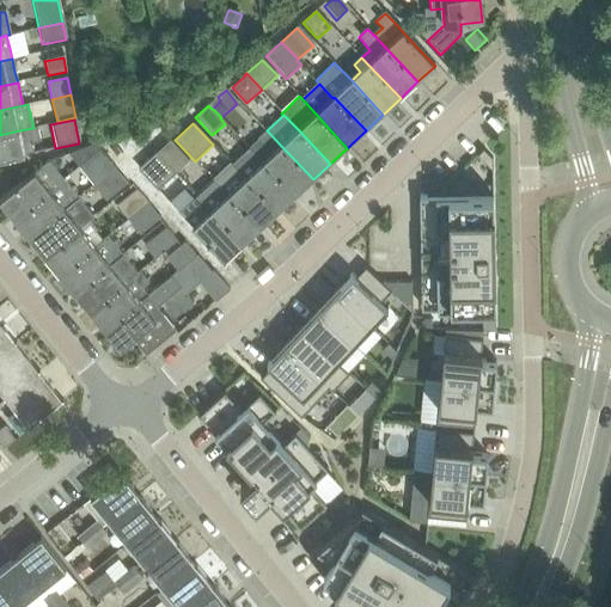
[(31,143),(41,141),(37,128),(34,128),(19,130),(0,135),(0,161),(25,155),(25,153),(34,152),(31,143)]
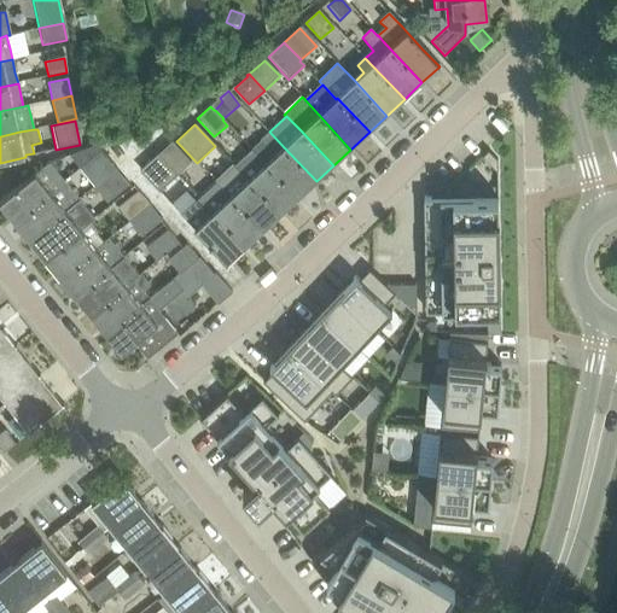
[(298,198),(316,181),(284,147),(269,132),(251,149),(258,156),(298,198)]
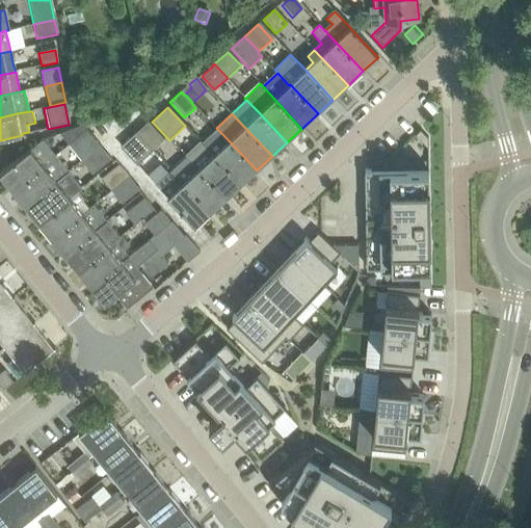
[(136,133),(153,151),(164,141),(148,123),(136,133)]
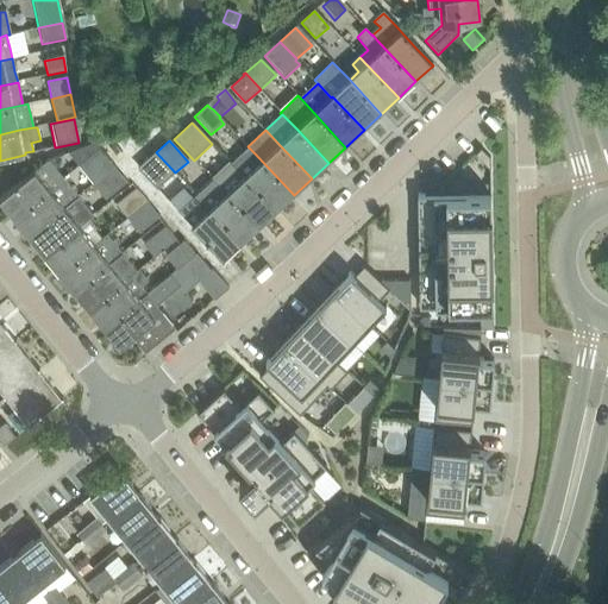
[(68,156),(77,168),(99,150),(94,144),(68,156)]
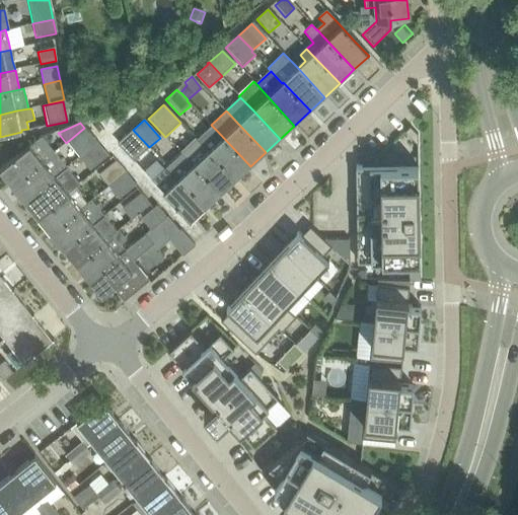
[(211,125),(196,139),(208,151),(235,180),(250,166),(217,131),(211,125)]
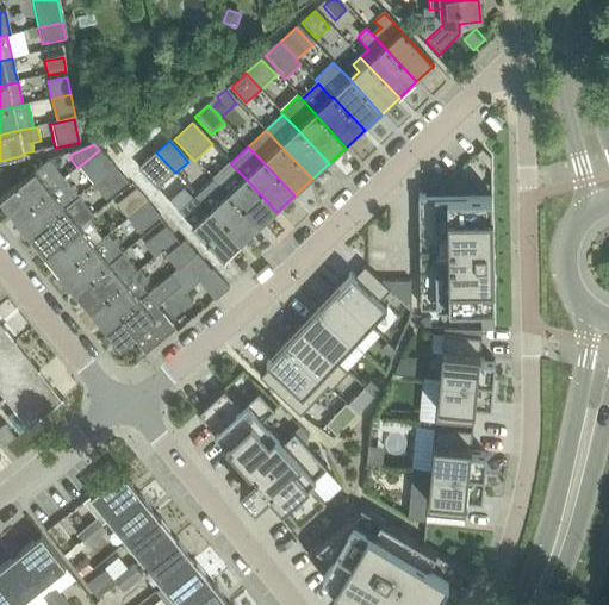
[(92,186),(115,169),(99,150),(78,168),(92,186)]
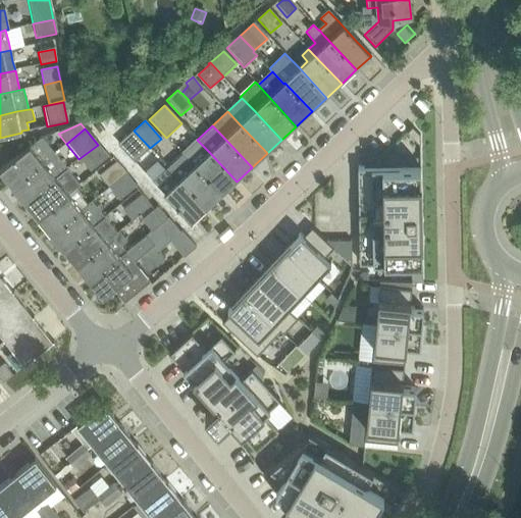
[(407,134),(420,148),(420,136),(412,128),(407,134)]
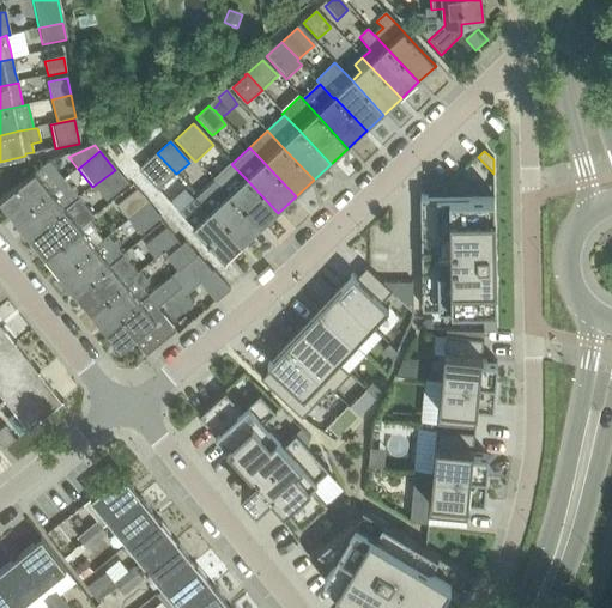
[(157,153),(138,170),(157,192),(176,174),(157,153)]
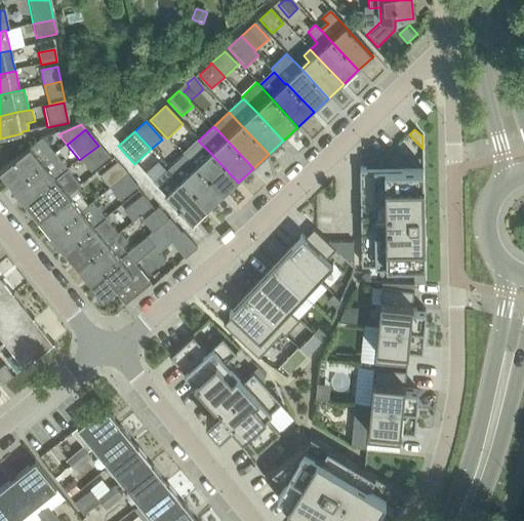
[(0,174),(11,189),(54,154),(41,138),(30,149),(0,171),(0,174)]
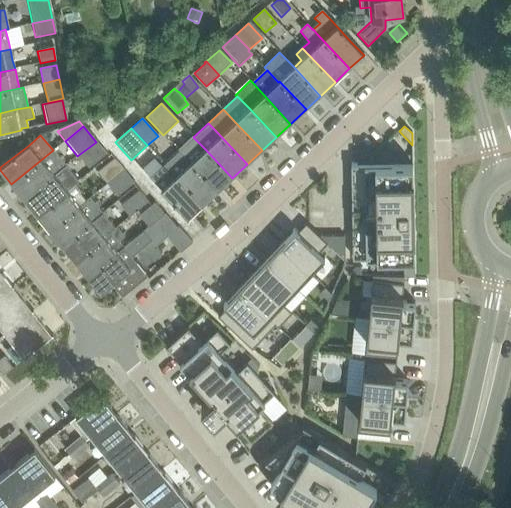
[(218,191),(232,178),(205,149),(193,137),(179,150),(185,156),(218,191)]
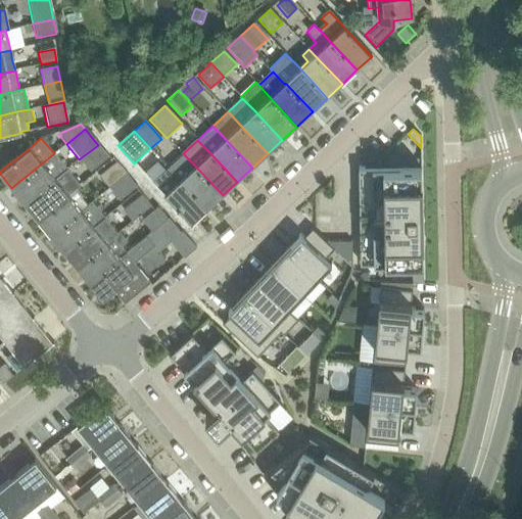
[(108,157),(98,145),(79,159),(90,173),(108,157)]
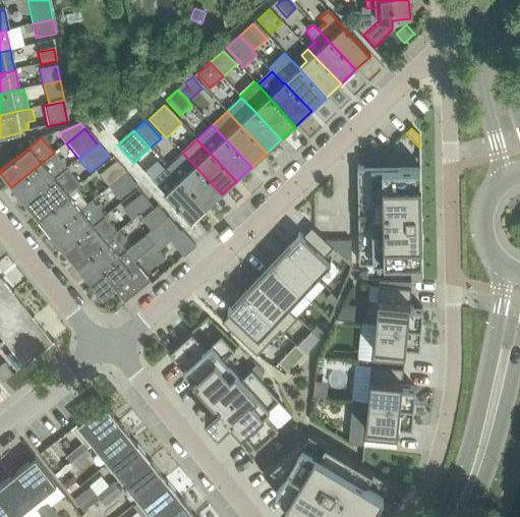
[(23,204),(67,169),(54,153),(11,187),(23,204)]
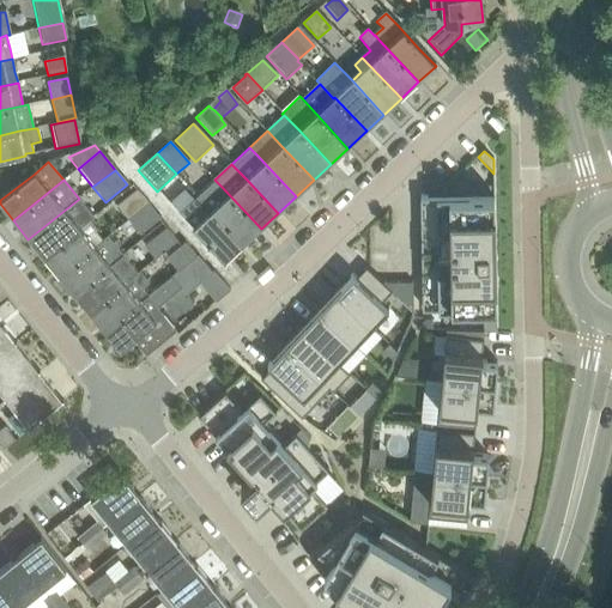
[(214,180),(198,195),(205,204),(243,245),(261,229),(222,187),(214,180)]
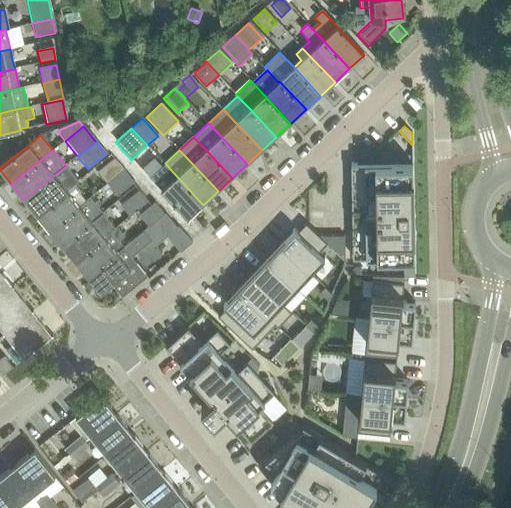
[(106,185),(123,171),(113,159),(96,173),(106,185)]
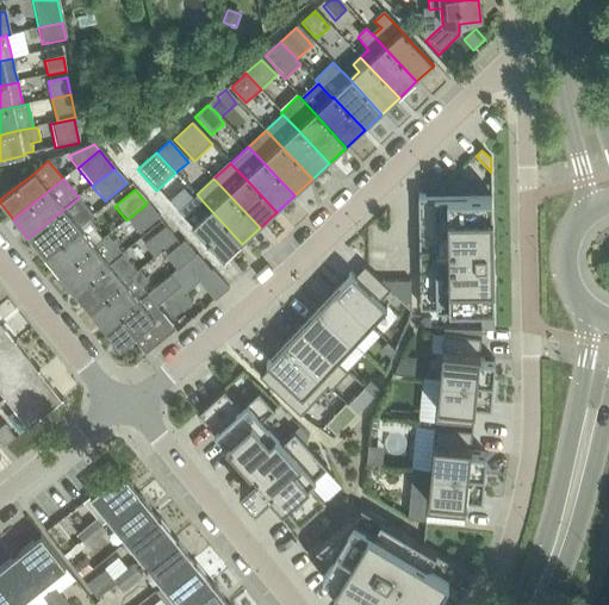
[(178,212),(191,228),(207,244),(223,262),(242,244),(204,203),(197,194),(178,212)]
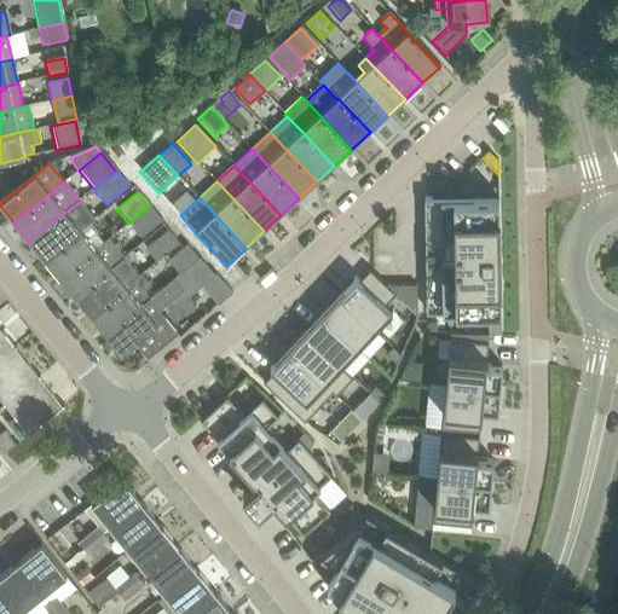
[(498,200),(450,201),(452,313),(501,313),(498,200)]
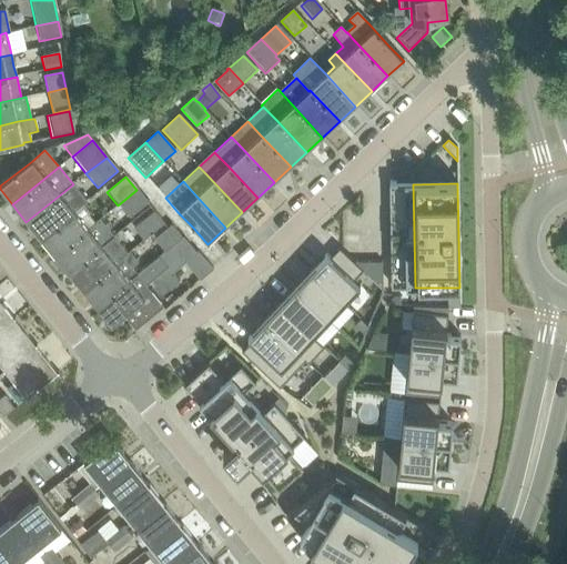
[(74,212),(82,205),(88,201),(73,184),(26,222),(40,240),(74,212)]
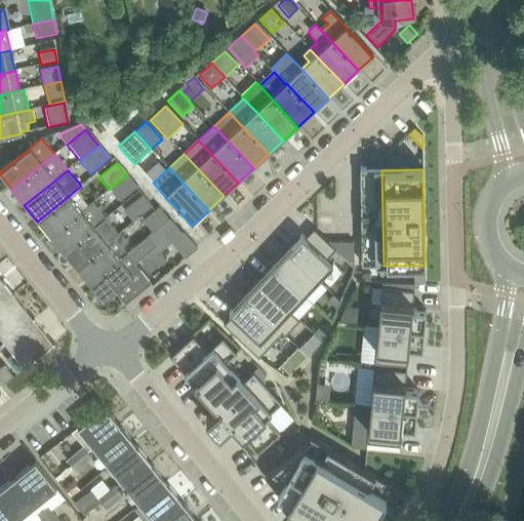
[(136,188),(126,175),(109,190),(120,202),(136,188)]
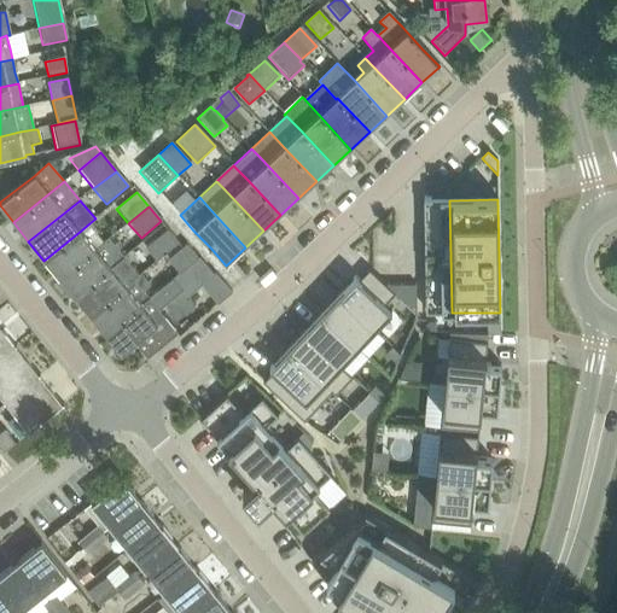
[(44,261),(59,279),(103,244),(97,235),(98,234),(89,223),(81,231),(44,261)]
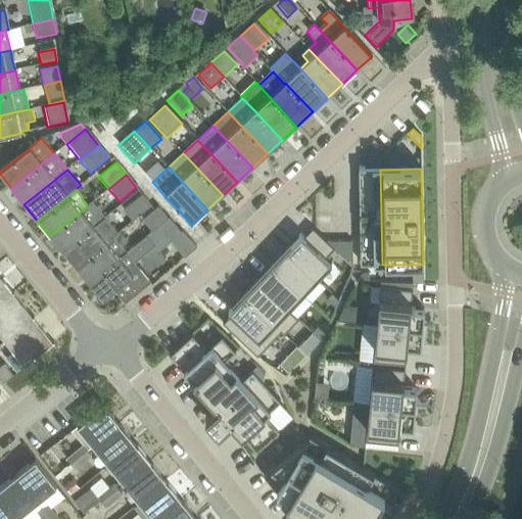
[(150,207),(141,196),(123,211),(132,223),(150,207)]
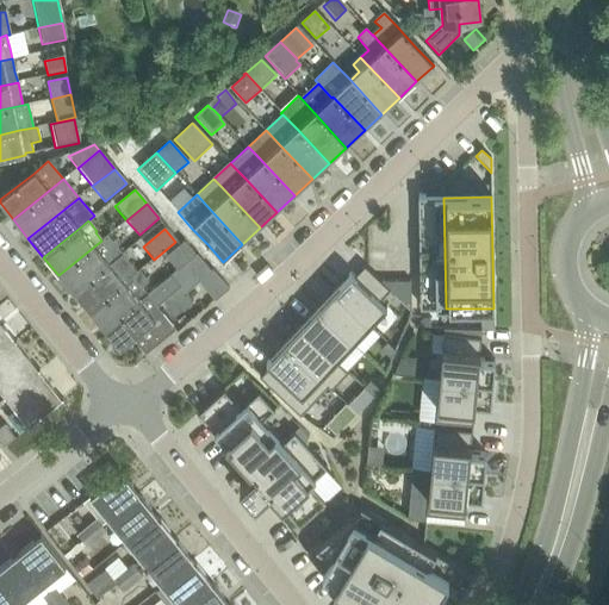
[(58,275),(73,294),(122,255),(107,236),(101,241),(58,275)]
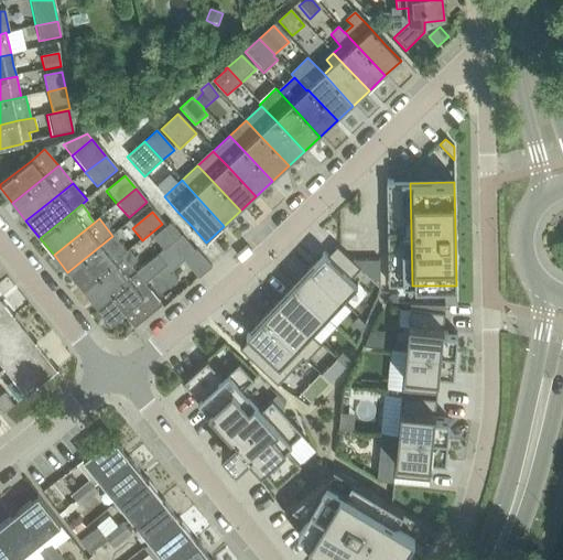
[(171,225),(166,228),(153,238),(164,251),(181,237),(171,225)]
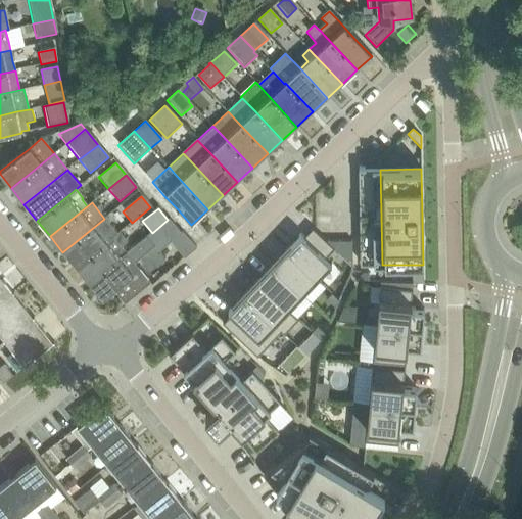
[(77,269),(107,243),(113,238),(112,238),(117,234),(104,219),(62,252),(77,269)]
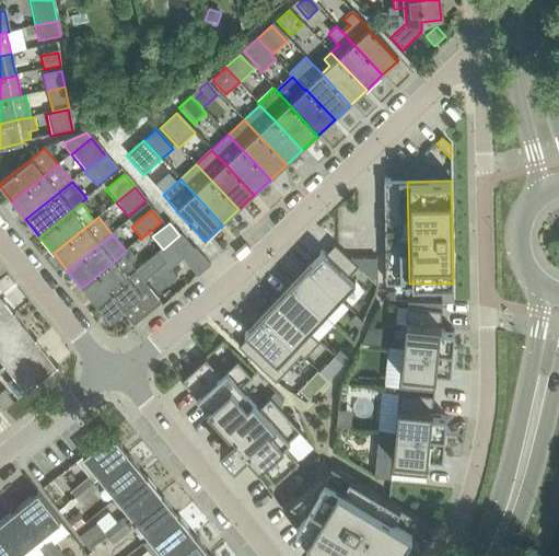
[(170,271),(182,262),(194,251),(181,235),(136,273),(95,305),(109,322),(123,312),(134,326),(161,303),(143,282),(165,266),(170,271)]
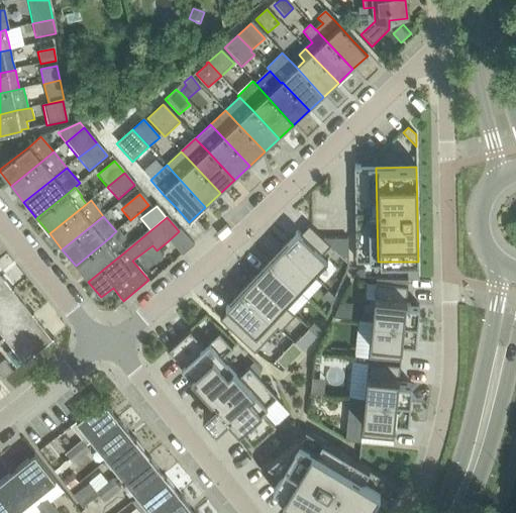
[(297,233),(283,248),(313,277),(327,262),(321,257),(330,247),(309,227),(300,236),(297,233)]
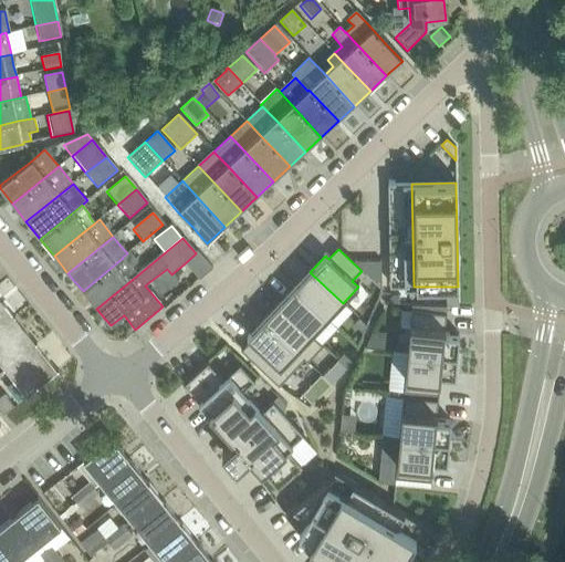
[(96,309),(137,276),(136,274),(132,269),(138,263),(129,252),(127,253),(122,258),(123,258),(116,263),(83,291),(96,309)]
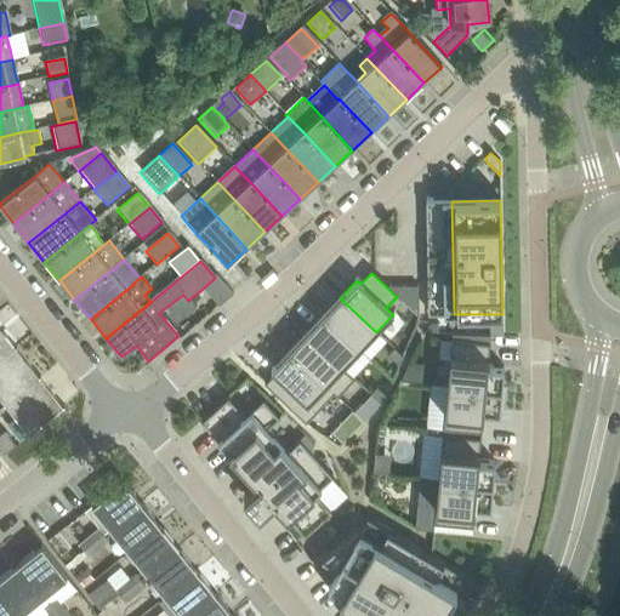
[(340,298),(323,317),(359,351),(376,332),(340,298)]
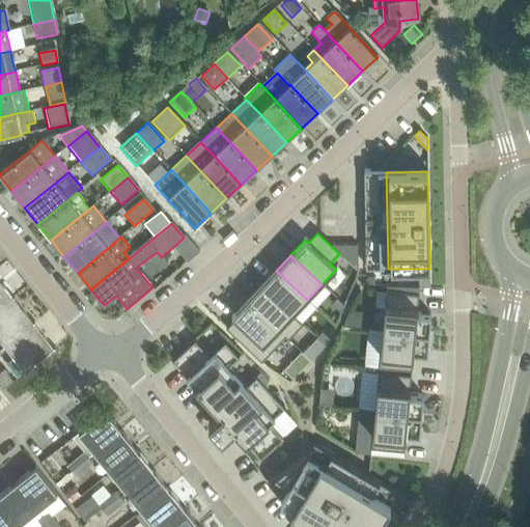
[(260,286),(291,316),(307,300),(276,271),(260,286)]
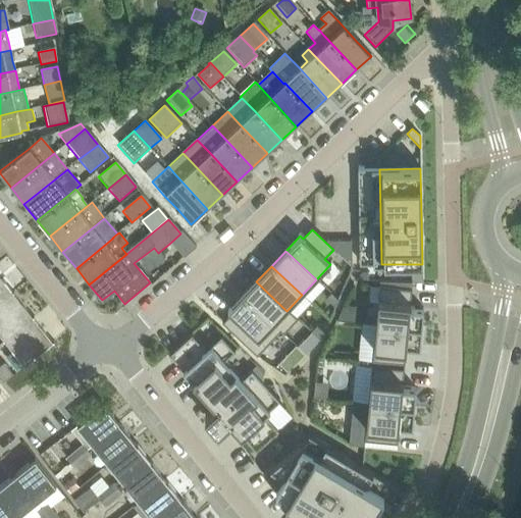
[(0,304),(12,295),(0,279),(0,304)]
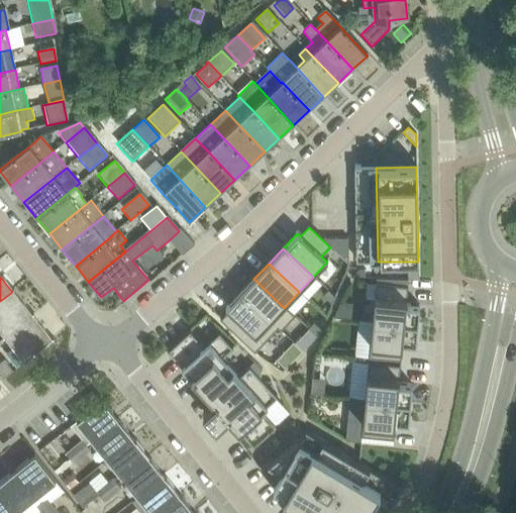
[(239,294),(270,323),(284,308),(253,279),(239,294)]
